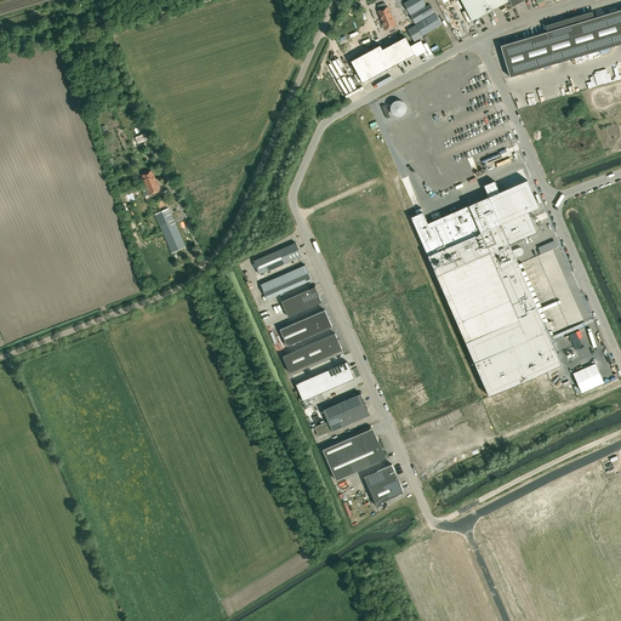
[(409,0),(404,4),(410,15),(423,6),(420,0),(409,0)]
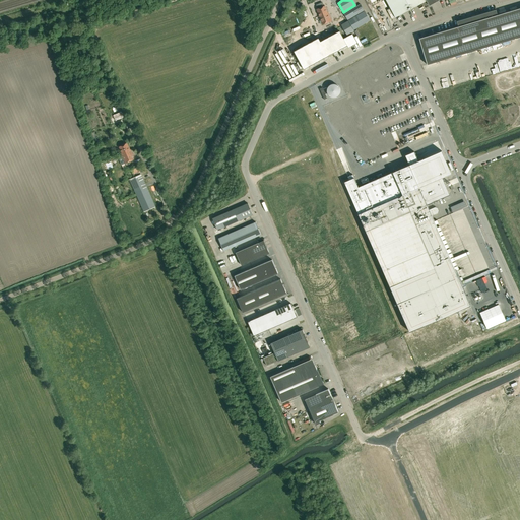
[(439,0),(386,0),(395,17),(427,1),(430,6),(439,0)]
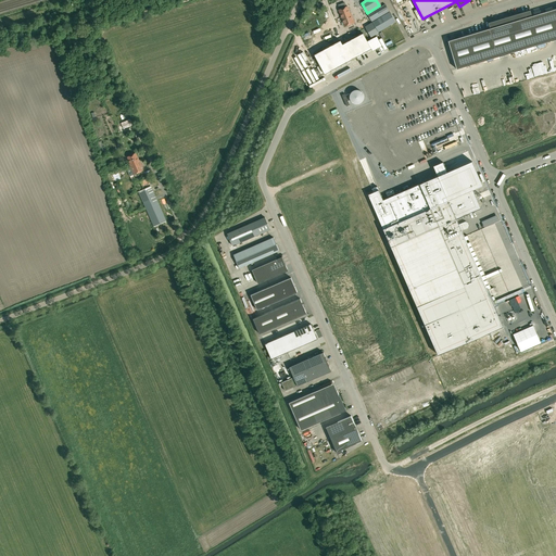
[(344,3),(339,5),(340,10),(339,10),(342,17),(341,17),(344,27),(355,23),(351,13),(351,14),(348,7),(346,7),(344,3)]
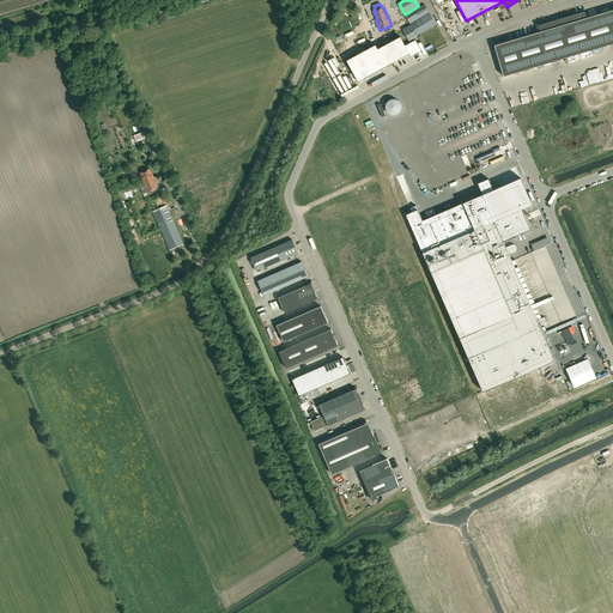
[(425,5),(406,17),(411,24),(430,12),(425,5)]
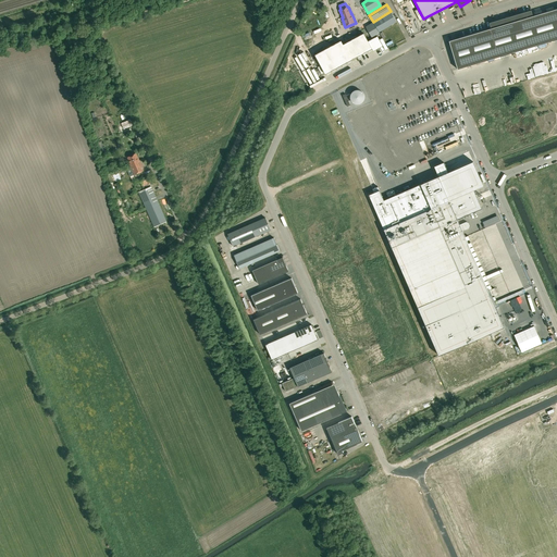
[(491,28),(449,41),(458,70),(556,39),(556,8),(533,16),(531,10),(490,23),(491,28)]
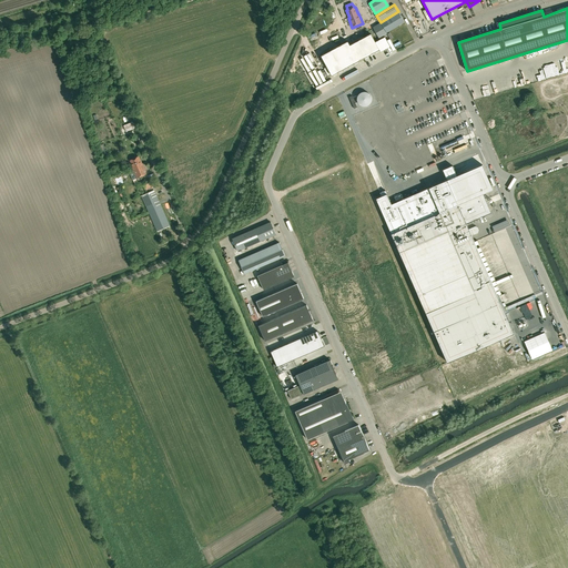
[(398,12),(381,22),(386,32),(404,22),(398,12)]
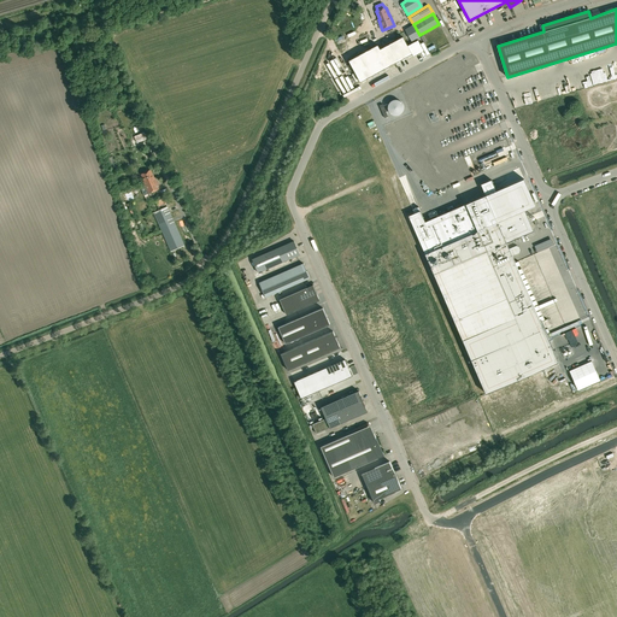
[(421,36),(413,25),(405,29),(412,41),(421,36)]
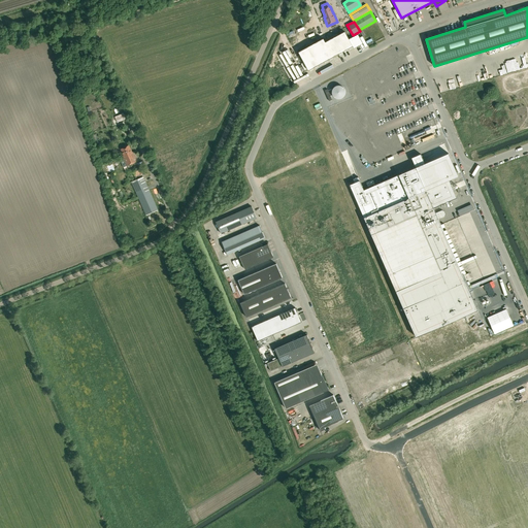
[(332,36),(344,31),(342,26),(330,31),(332,36)]
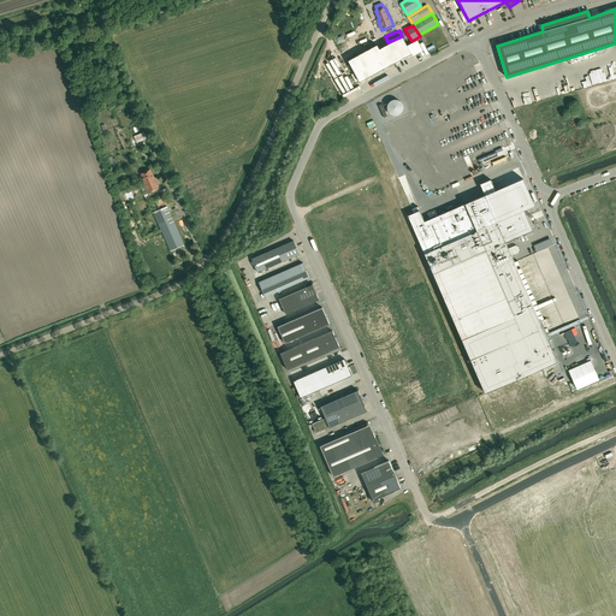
[(378,45),(349,60),(360,82),(389,66),(389,67),(395,64),(395,63),(412,54),(407,46),(402,36),(379,49),(378,45)]
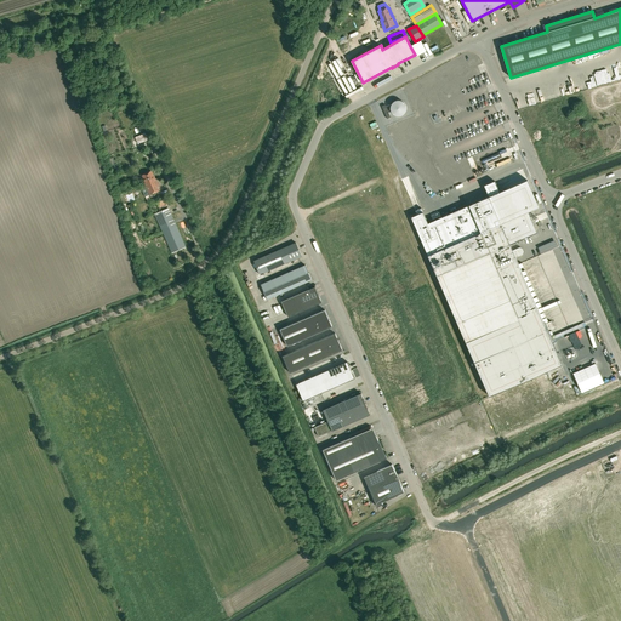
[(421,40),(410,46),(415,55),(416,57),(427,51),(421,40)]
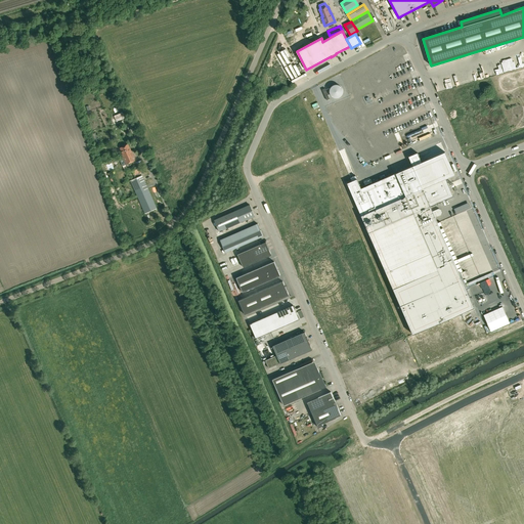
[(123,155),(122,156),(126,164),(136,160),(132,150),(131,151),(128,144),(121,148),(123,155)]
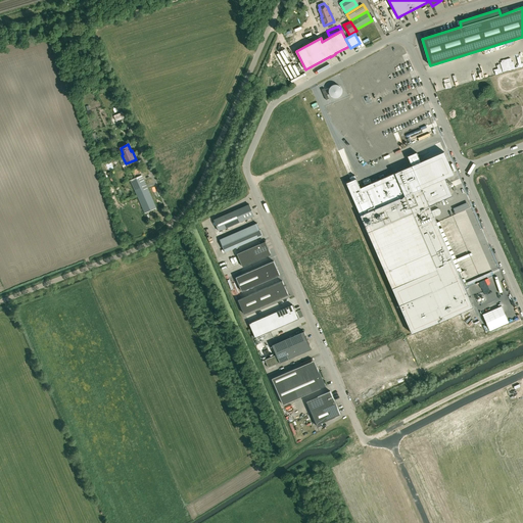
[(142,176),(131,181),(145,214),(156,208),(142,176)]
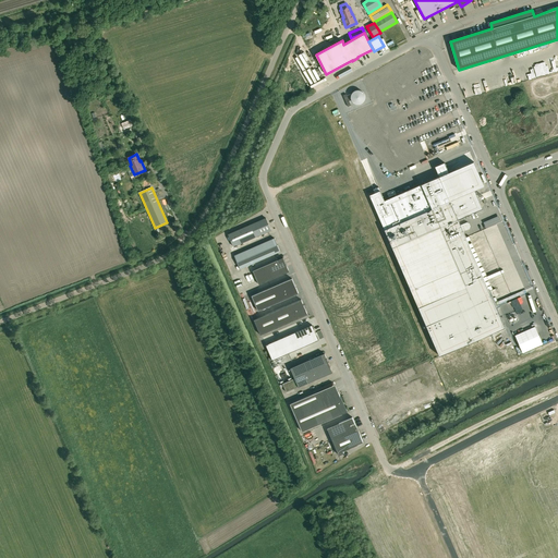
[(450,201),(385,230),(439,356),(453,387),(519,359),(505,328),(463,231),(470,229),(471,226),(464,223),(461,226),(458,220),(483,209),(475,191),(450,201)]
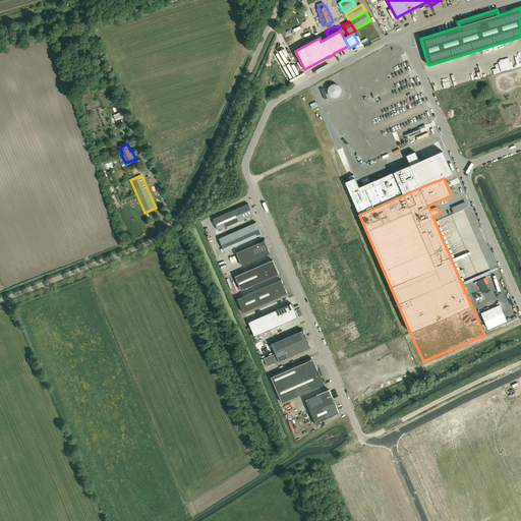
[(218,230),(253,216),(248,204),(213,219),(218,230)]
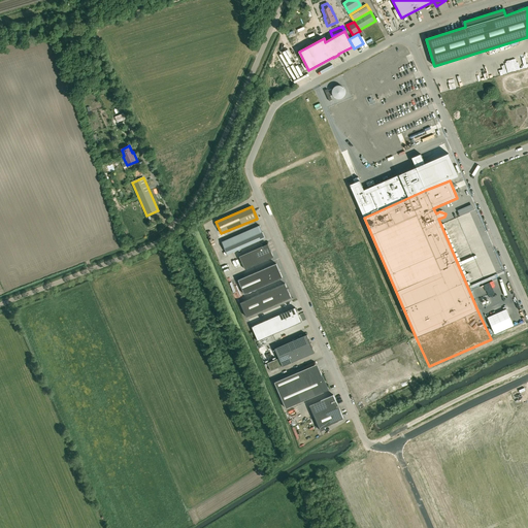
[(258,241),(265,238),(262,232),(260,225),(222,241),(227,255),(258,241)]
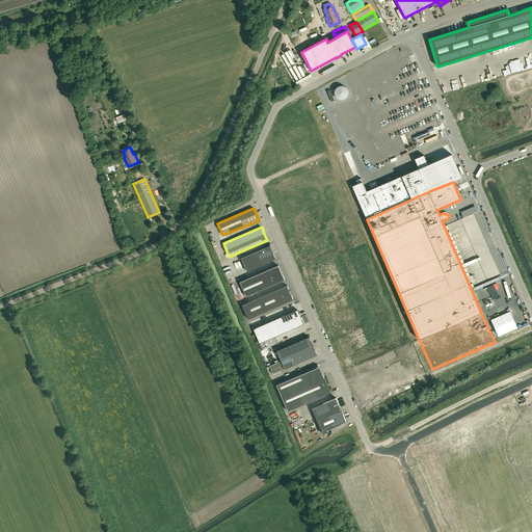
[(484,232),(481,235),(494,247),(497,245),(484,232)]
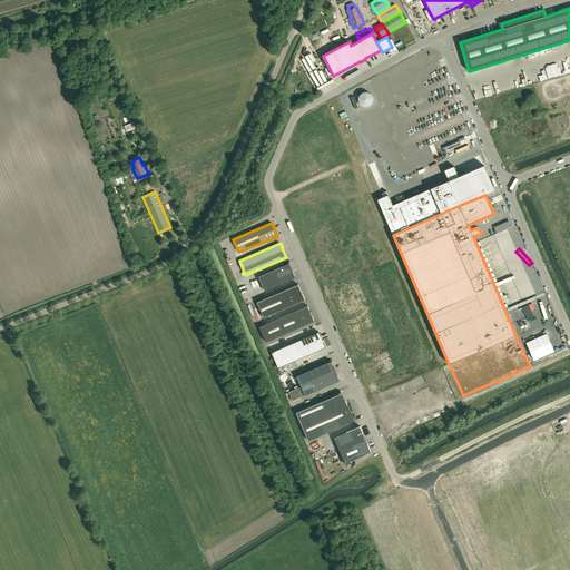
[(258,276),(265,291),(295,277),(290,263),(258,276)]
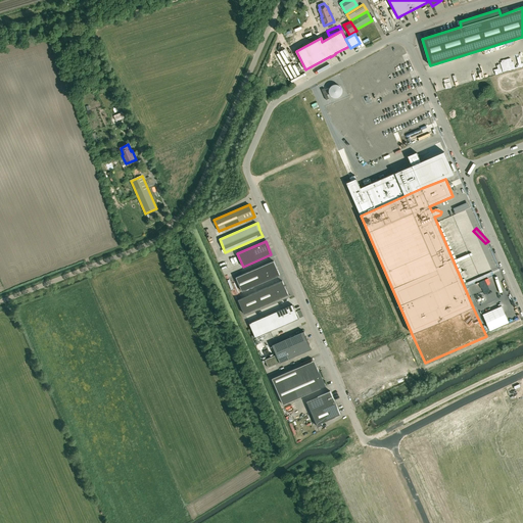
[(274,260),(236,277),(242,291),(280,275),(274,260)]
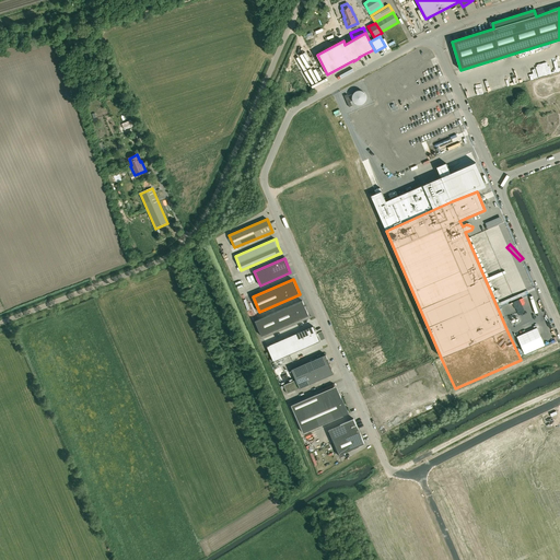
[(255,321),(261,336),(308,316),(302,301),(255,321)]
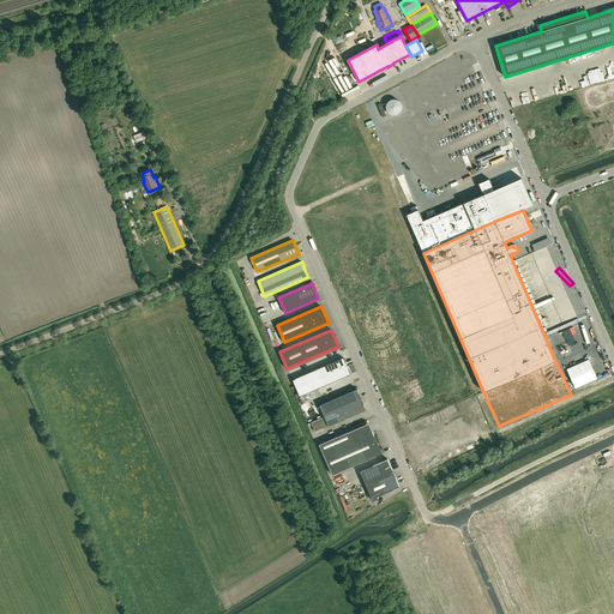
[(343,357),(293,380),(300,396),(350,374),(343,357)]
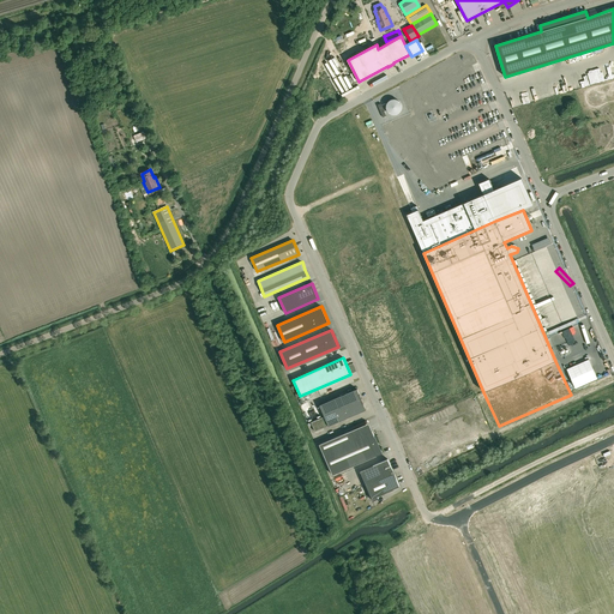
[(360,395),(357,389),(319,405),(324,416),(311,422),(314,432),(329,426),(366,410),(363,404),(360,395)]
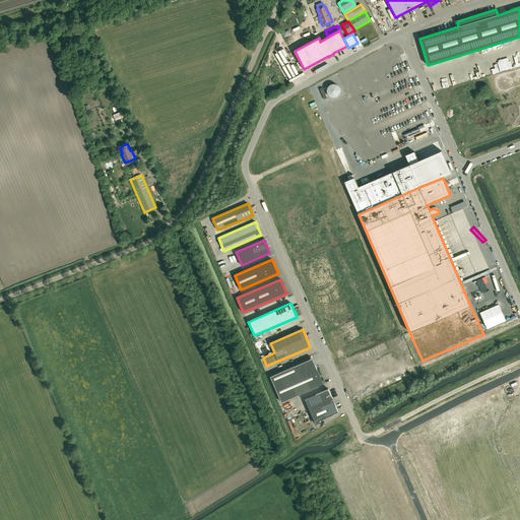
[(297,373),(295,366),(270,377),(281,402),(324,384),(318,370),(317,370),(315,366),(297,373)]
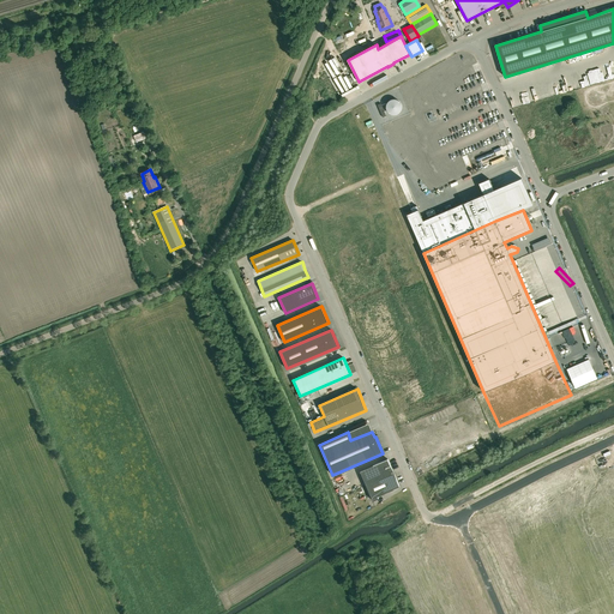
[(360,471),(373,501),(379,499),(378,497),(399,487),(387,459),(360,471)]
